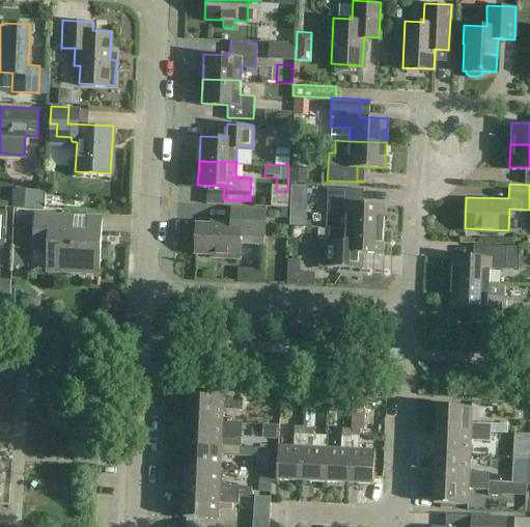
[(328,225),(344,226),(383,228),(384,203),(356,201),(356,187),(327,185),(326,213),(325,225),(328,225)]
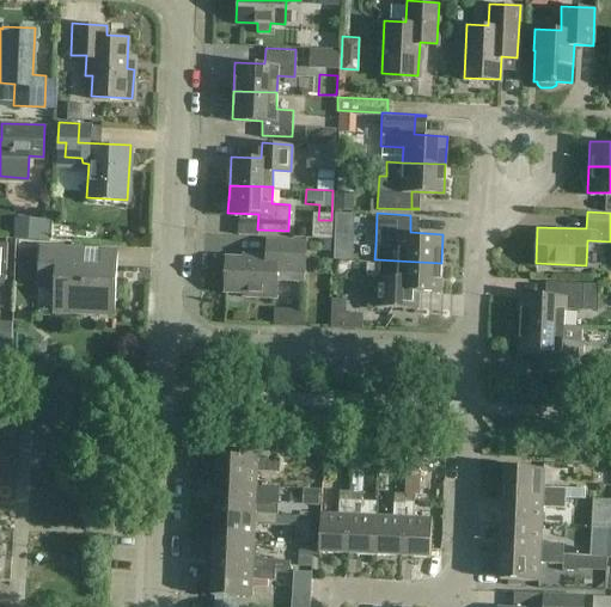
[(275,295),(276,279),(304,280),(305,239),(267,237),(267,256),(226,255),(224,290),(243,292),(243,294),(275,295)]
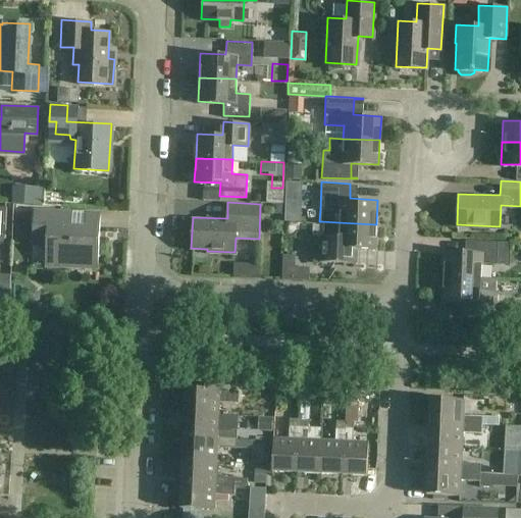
[(96,261),(98,224),(97,224),(97,225),(60,224),(61,210),(62,210),(62,209),(33,208),(32,241),(46,242),(45,265),(68,266),(69,260),(96,261)]
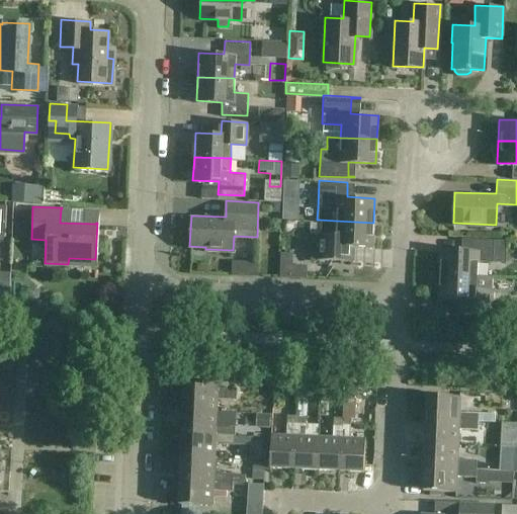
[(371,246),(373,223),(336,221),(320,220),(319,233),(317,232),(316,258),(344,259),(352,260),(352,258),(353,245),(371,246)]
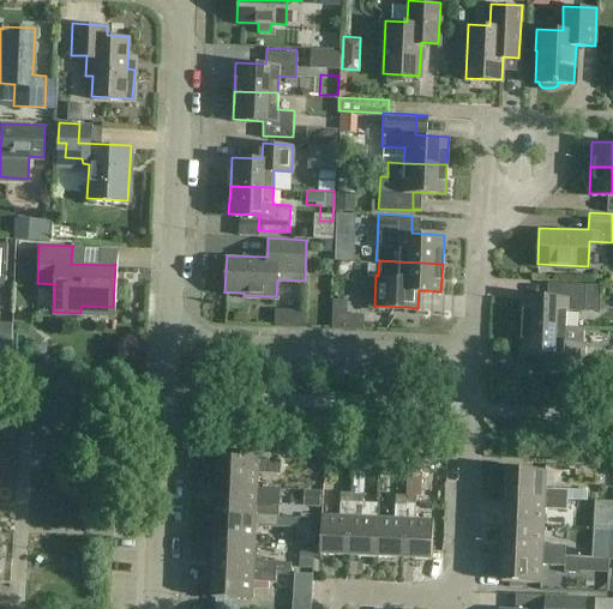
[(600,282),(586,281),(554,279),(554,295),(523,294),(522,323),(565,324),(566,307),(584,308),(584,296),(600,297),(600,282)]
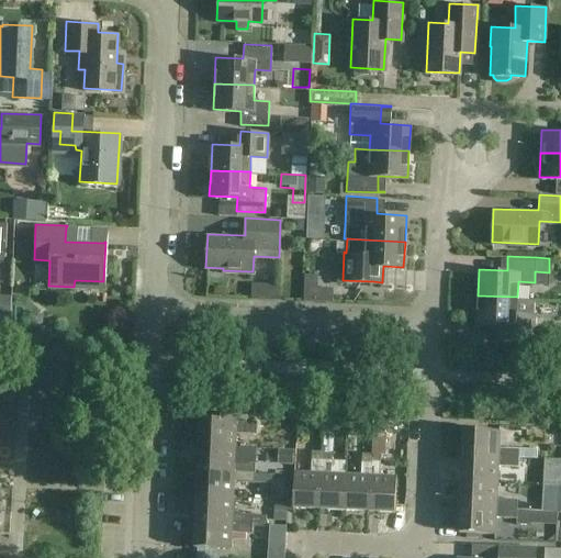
[(534,298),(517,297),(478,296),(477,322),(505,323),(504,337),(531,338),(534,298)]
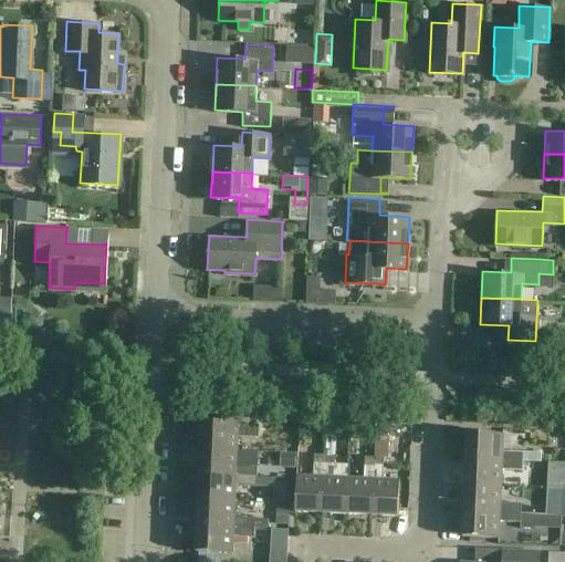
[(199,446),(236,447),(237,434),(258,435),(258,423),(237,422),(237,414),(216,414),(216,419),(200,419),(199,446)]
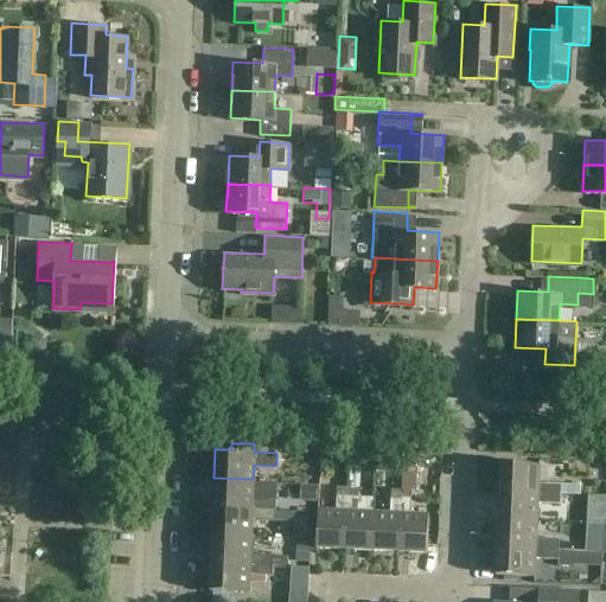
[(499,460),(498,488),(560,491),(560,492),(579,492),(579,481),(537,480),(538,461),(499,460)]
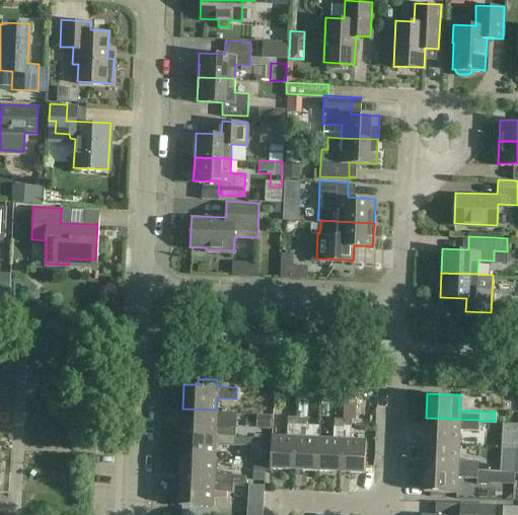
[(216,425),(216,410),(182,409),(181,432),(234,434),(235,425),(216,425)]
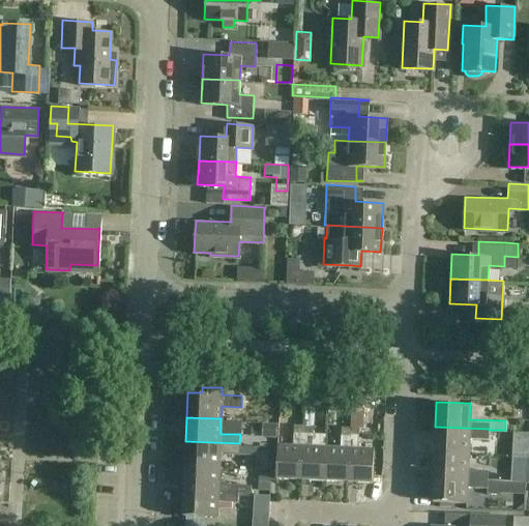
[(292,442),(276,442),(275,476),(299,477),(302,424),(293,422),(292,442)]
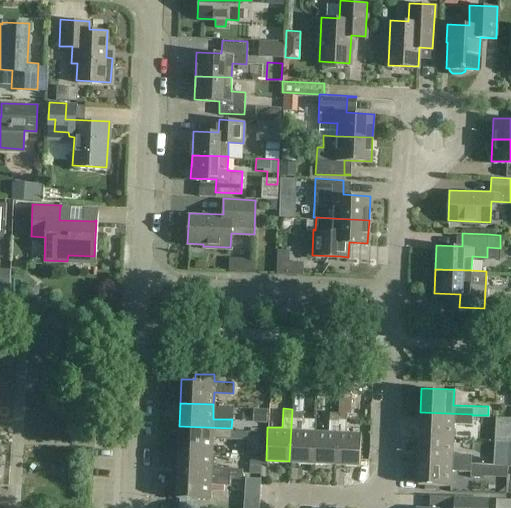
[(292,409),(289,461),(312,462),(314,429),(300,428),(300,409),(292,409)]
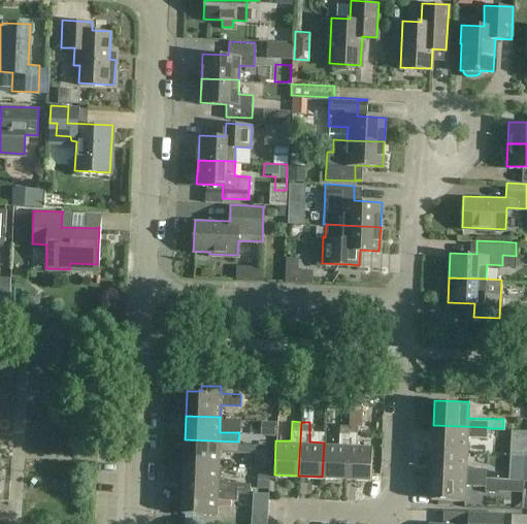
[(324,443),(322,477),(346,478),(349,424),(339,423),(338,443),(324,443)]
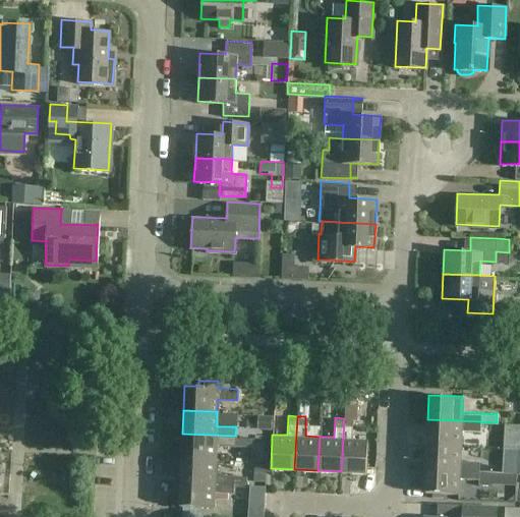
[(344,418),(341,471),(365,472),(366,439),(351,438),(352,418),(344,418)]
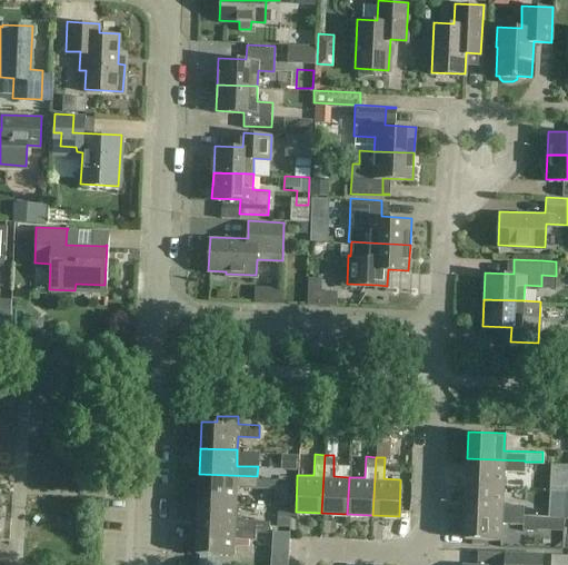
[(525,471),(525,462),(525,461),(467,458),(466,484),(502,486),(504,469),(525,471)]
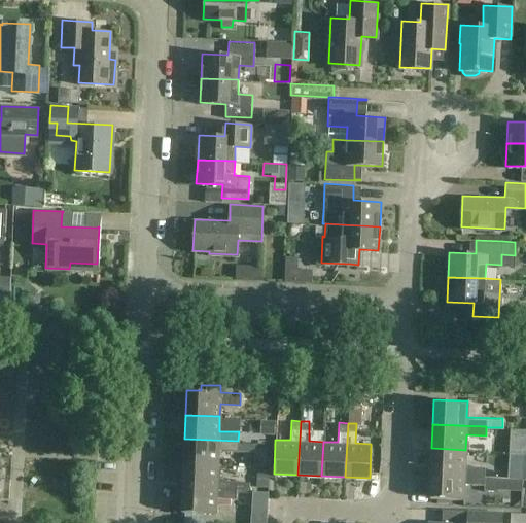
[(238,441),(184,439),(183,462),(217,464),(218,449),(238,450),(238,441)]
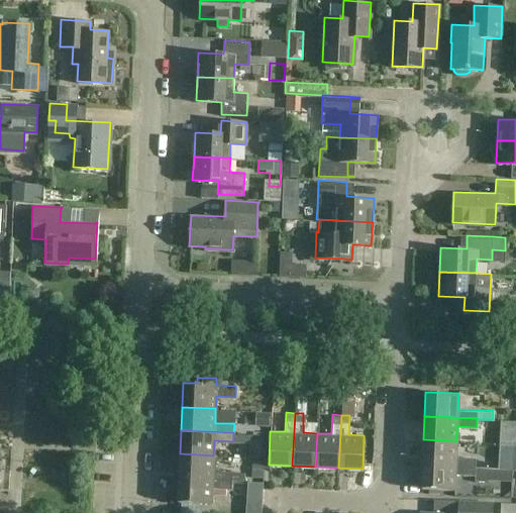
[(455,455),(456,441),(423,439),(422,463),(475,466),(476,456),(455,455)]
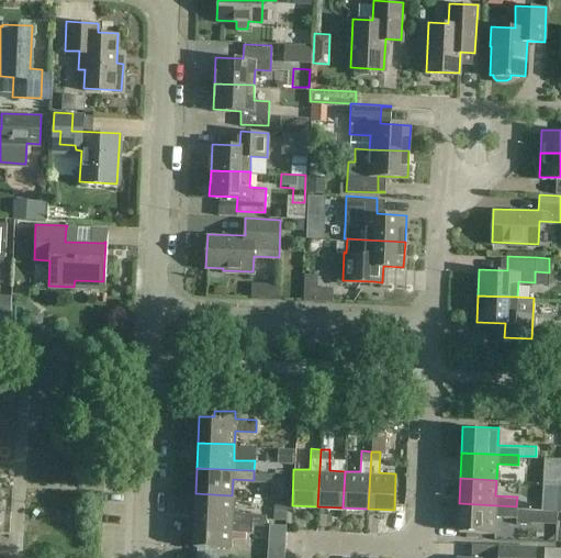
[(231,511),(232,495),(195,493),(194,519),(251,522),(251,512),(231,511)]
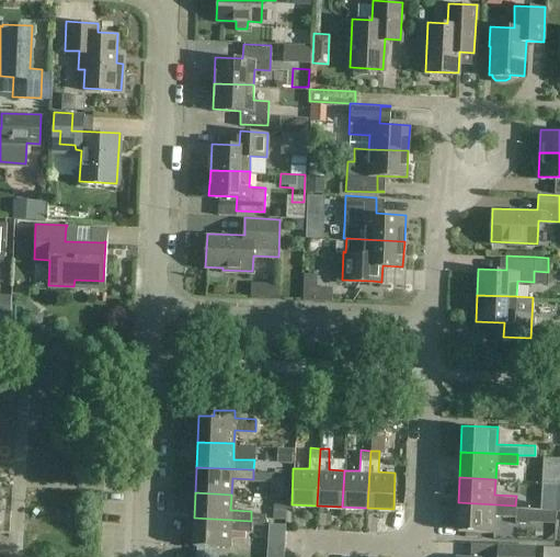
[(557,507),(558,496),(537,495),(537,506),(557,507)]
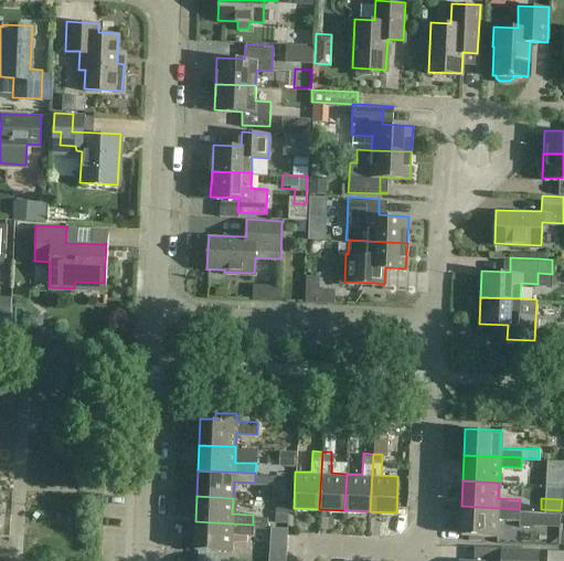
[(519,518),(519,509),(461,506),(460,533),(497,535),(498,518),(519,518)]
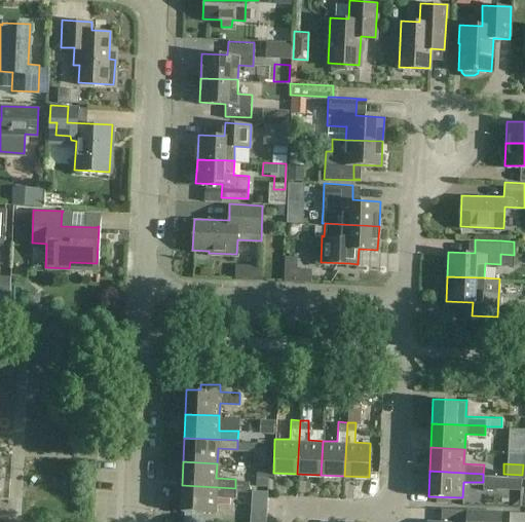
[(235,496),(235,488),(182,485),(181,511),(215,512),(216,496),(235,496)]
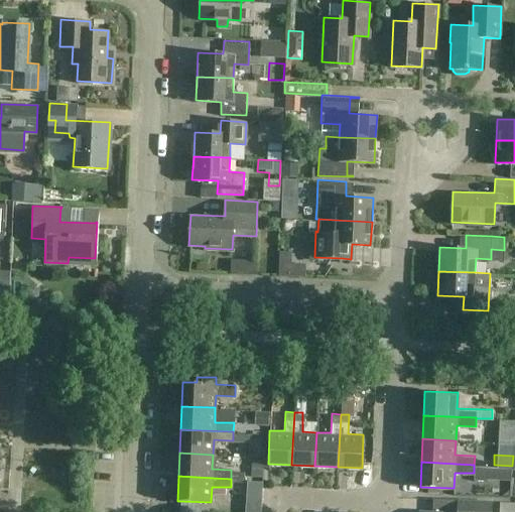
[(433,497),(431,511),(428,511),(419,511),(490,511),(491,501),(459,499),(459,498),(433,497)]
